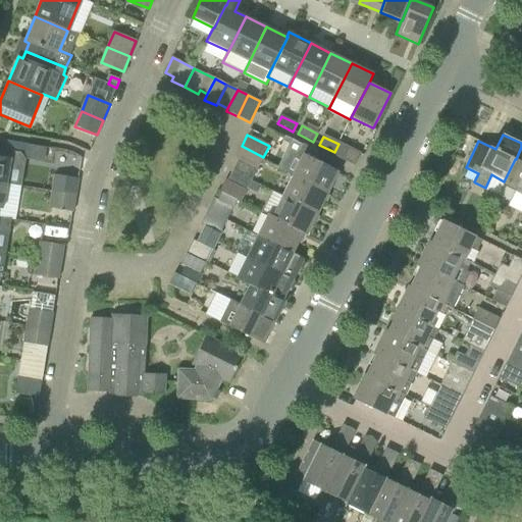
[(1,147),(25,151),(27,145),(3,141),(1,147)]
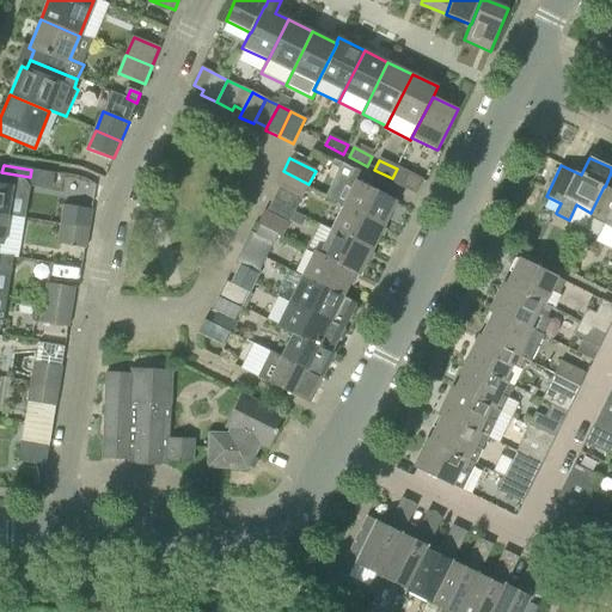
[(391,183),(416,195),(422,181),(397,169),(392,178),(391,183)]
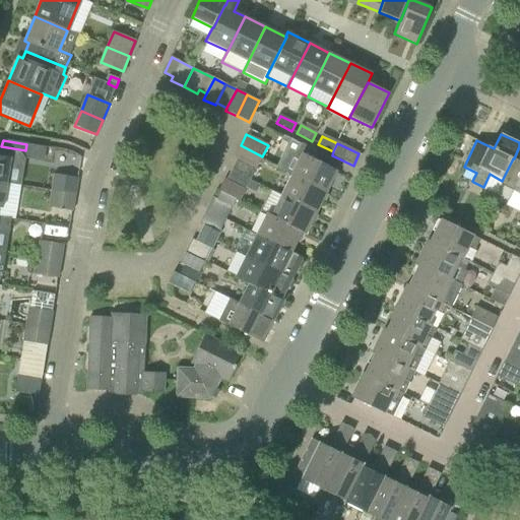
[(326,192),(337,171),(316,160),(319,153),(301,144),(297,150),(289,147),(279,169),(291,175),(326,192)]
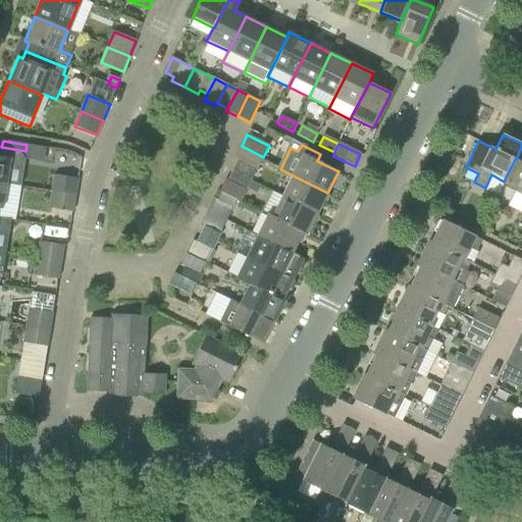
[(263,157),(242,146),(236,158),(238,159),(257,168),(263,157)]
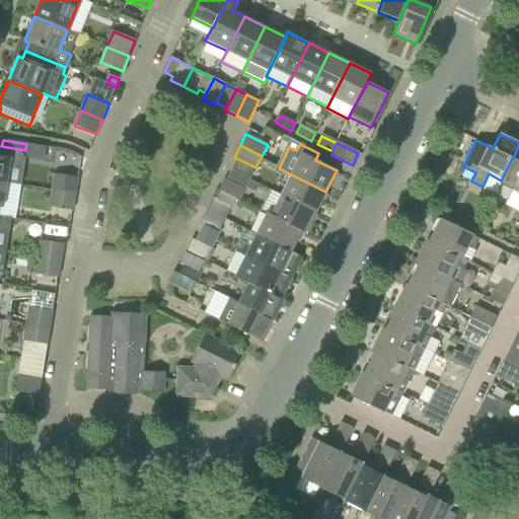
[(0,181),(6,183),(12,149),(0,146),(0,181)]
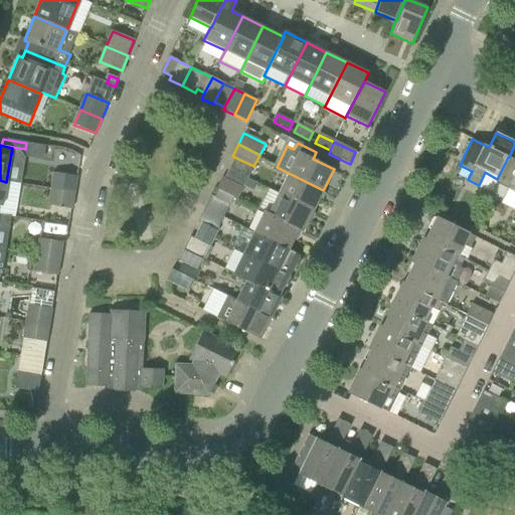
[(229,167),(248,176),(253,166),(234,157),(229,167)]
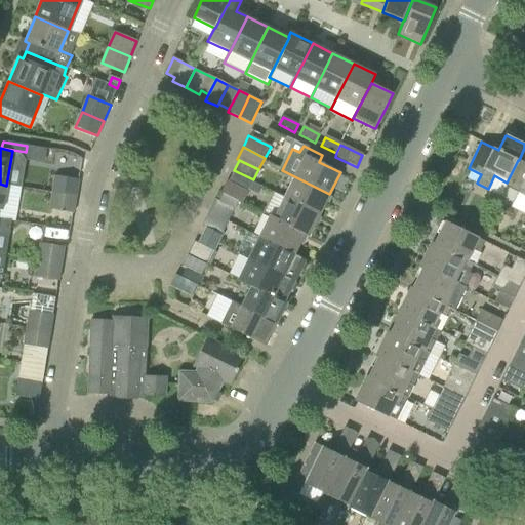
[(500,196),(514,203),(521,189),(524,191),(524,163),(519,160),(518,160),(507,183),(500,196)]
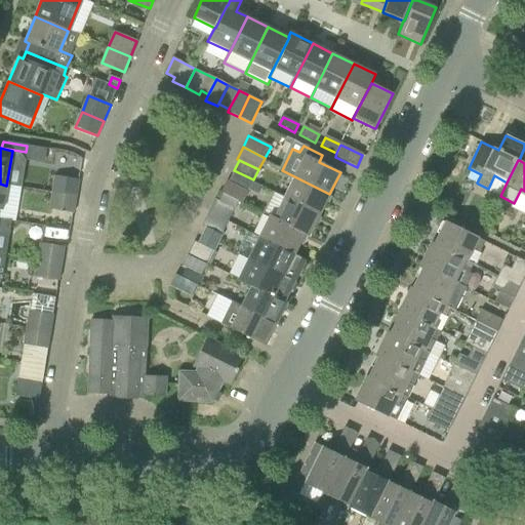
[(229,182),(248,191),(253,179),(234,170),(229,182)]
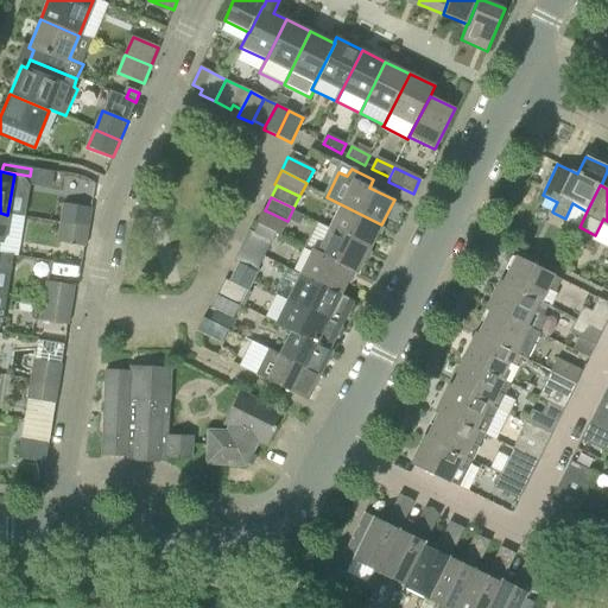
[(64,204),(61,223),(88,228),(92,208),(64,204)]
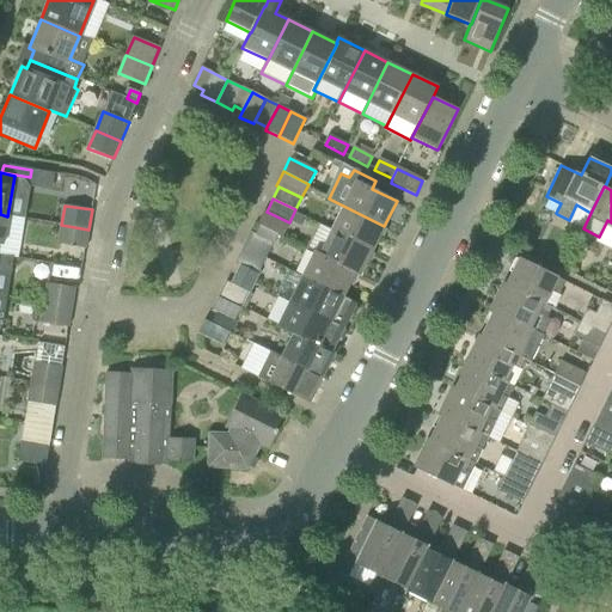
[(372,251),(384,226),(343,206),(331,231),(372,251)]
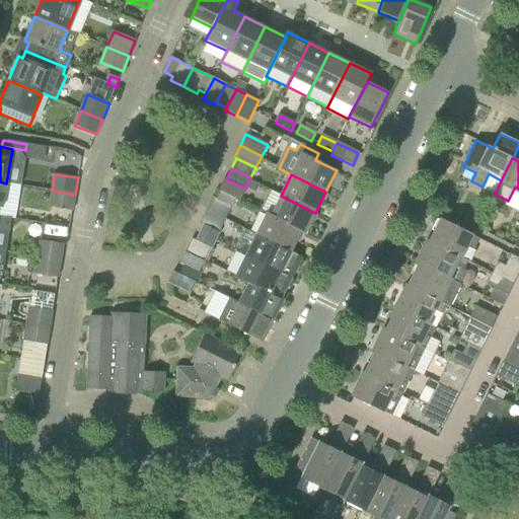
[(224,178),(218,191),(220,192),(235,199),(235,200),(239,202),(245,189),(226,179),(224,178)]
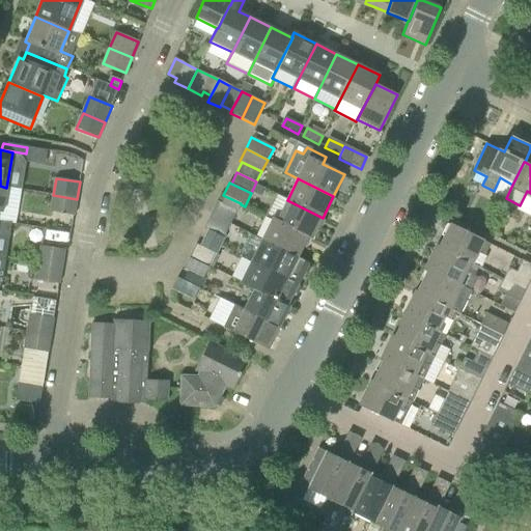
[(77,199),(53,195),(51,212),(74,216),(77,199)]
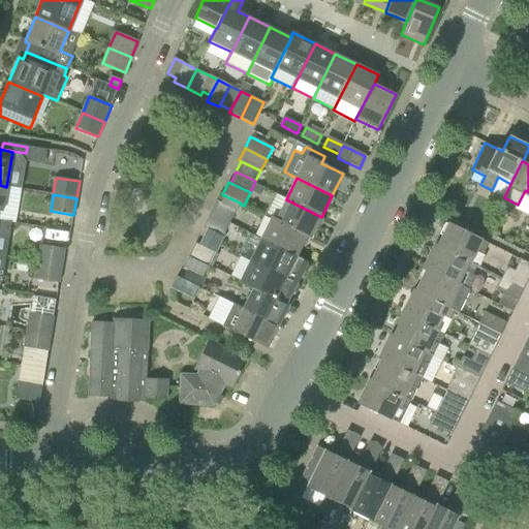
[(216,200),(210,215),(228,224),(235,211),(236,212),(240,204),(240,203),(224,195),(221,203),(216,200)]
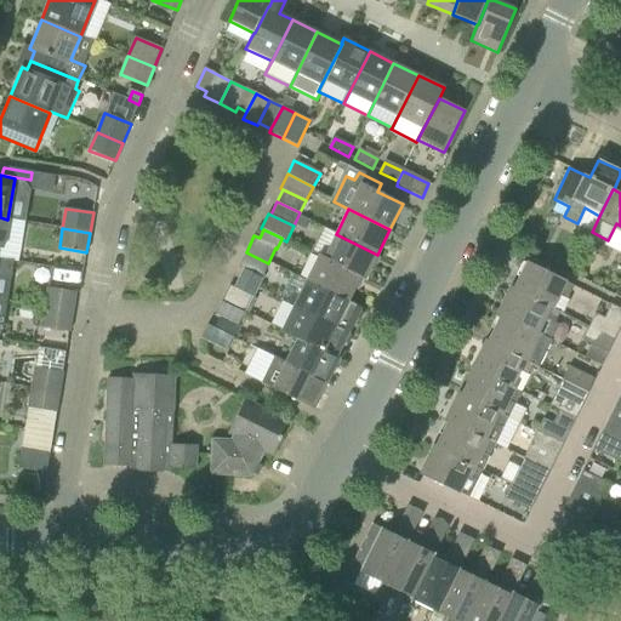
[(365,279),(377,255),(336,234),(324,258),(360,277),(365,279)]
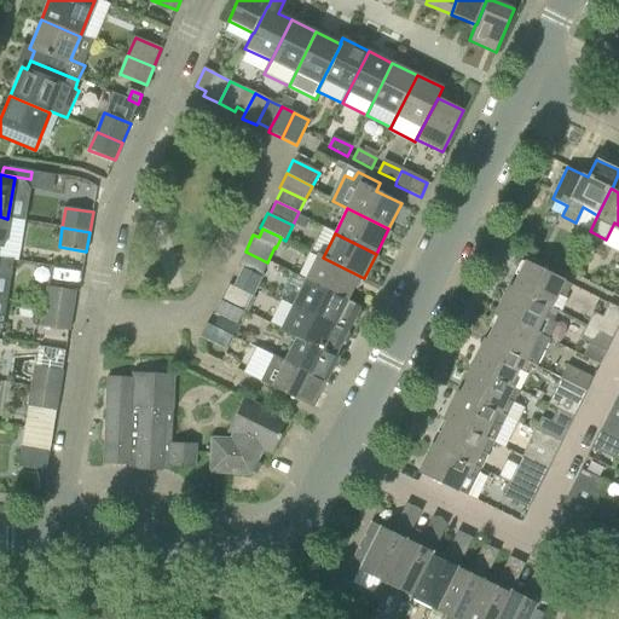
[(243,270),(238,278),(256,287),(261,278),(259,278),(267,262),(246,252),(237,266),(243,270)]
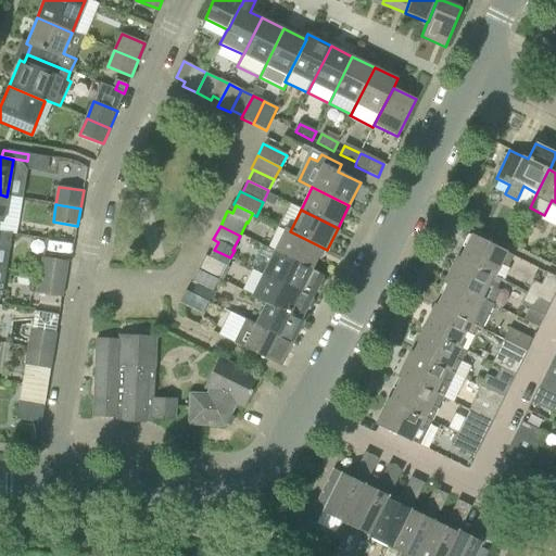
[(274,252),(311,270),(323,248),(290,231),(285,229),(274,252)]
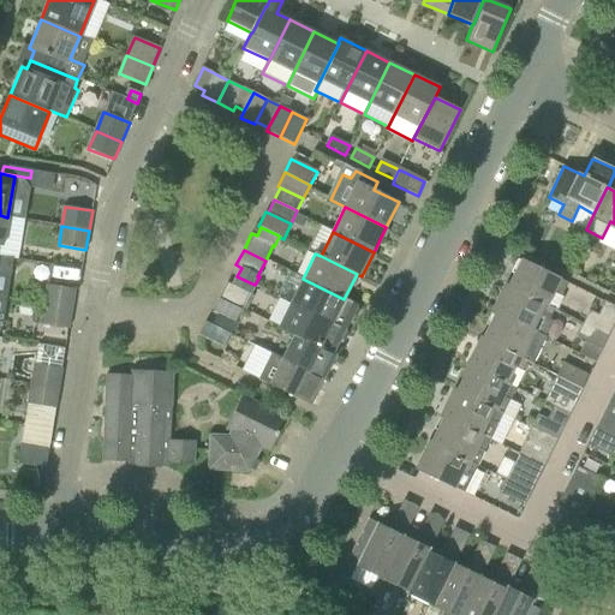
[(568,284),(518,260),(505,287),(545,306),(545,305),(551,292),(561,297),(568,284)]
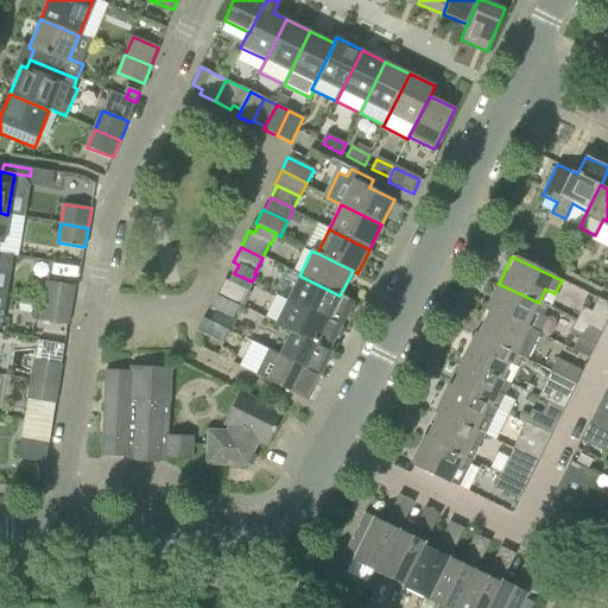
[(225,279),(217,295),(239,305),(246,291),(247,292),(252,282),(234,273),(229,282),(225,279)]
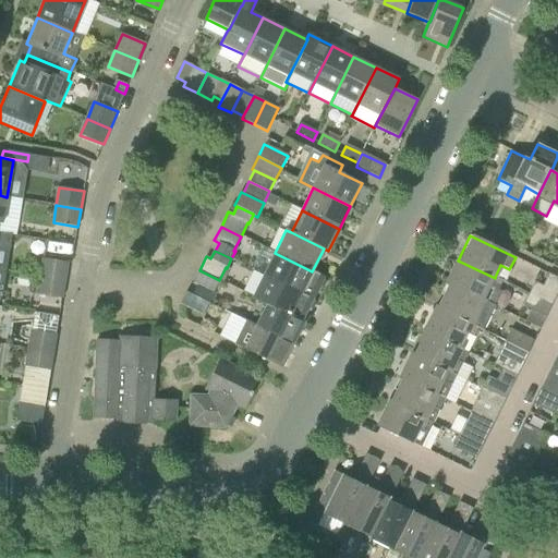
[(302,293),(312,271),(275,253),(264,275),(302,293)]
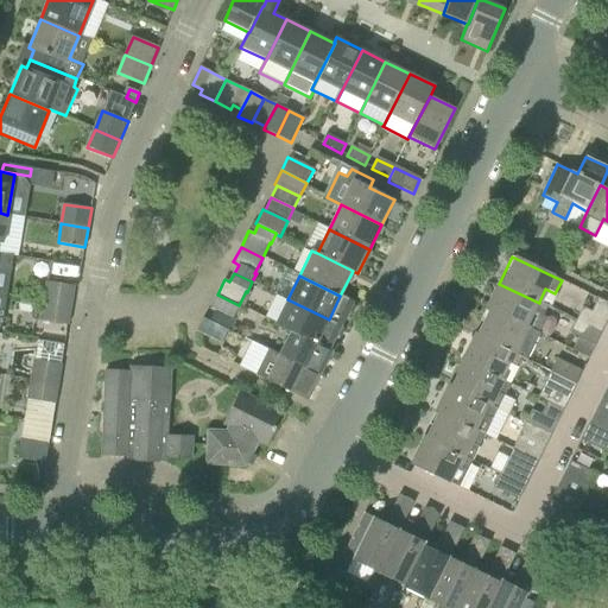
[(46,282),(44,302),(71,306),(74,286),(46,282)]
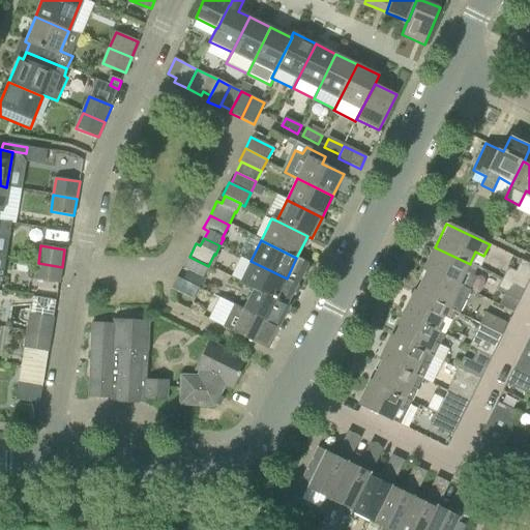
[(435,247),(423,270),(457,286),(458,285),(464,272),(473,276),(477,266),(470,263),(470,264),(435,247)]
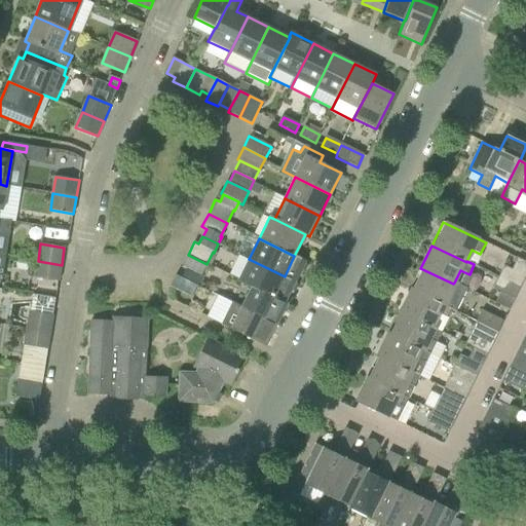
[(188,255),(181,268),(185,270),(182,278),(197,286),(201,278),(199,277),(207,264),(188,255)]
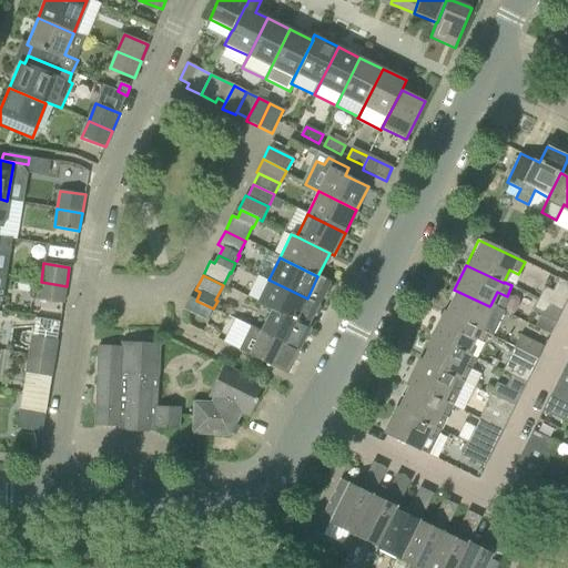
[(318,304),(307,298),(269,280),(257,303),(272,310),(308,327),(318,304)]
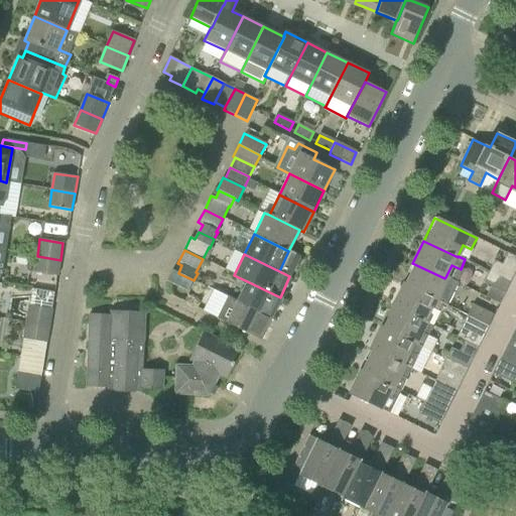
[(511,282),(515,271),(515,257),(508,254),(503,265),(494,261),(489,272),(511,282)]
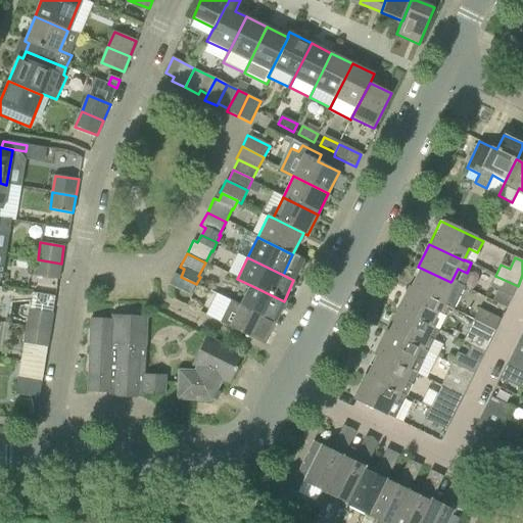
[(61,264),(38,259),(35,276),(58,280),(61,264)]
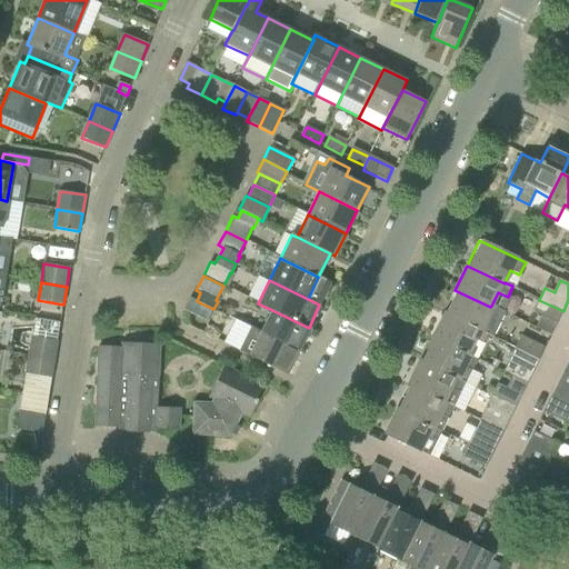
[(455,290),(443,313),(489,335),(493,337),(501,321),(497,319),(500,310),(491,306),(490,307),(455,290)]
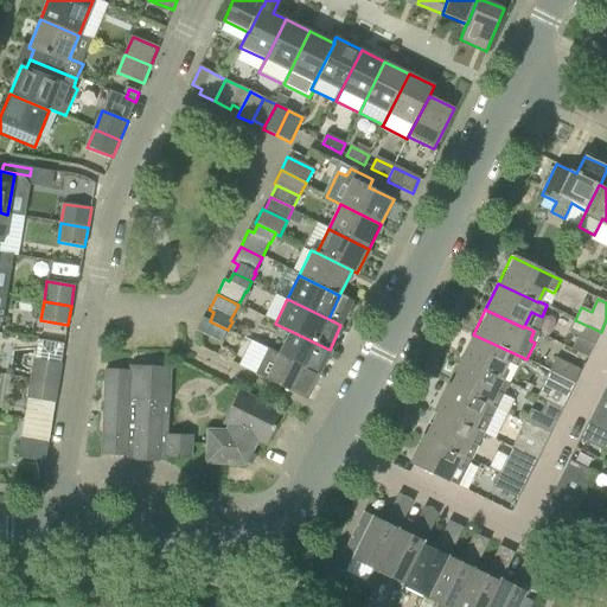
[(196,331),(197,331),(221,344),(228,330),(210,321),(203,318),(196,331)]
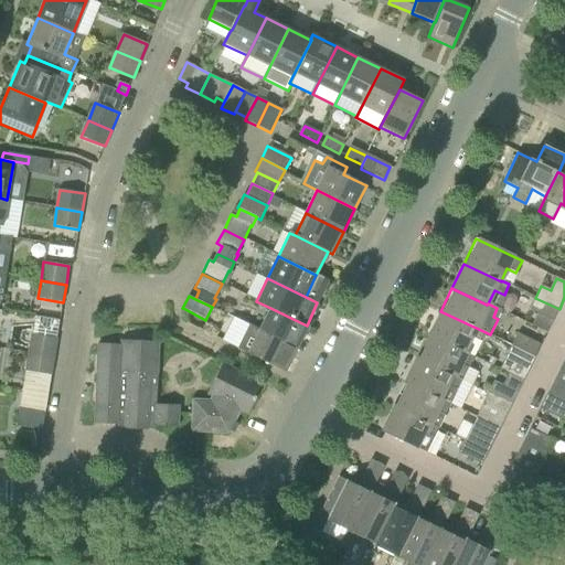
[(547,332),(553,321),(560,309),(535,298),(530,309),(537,313),(533,326),(547,332)]
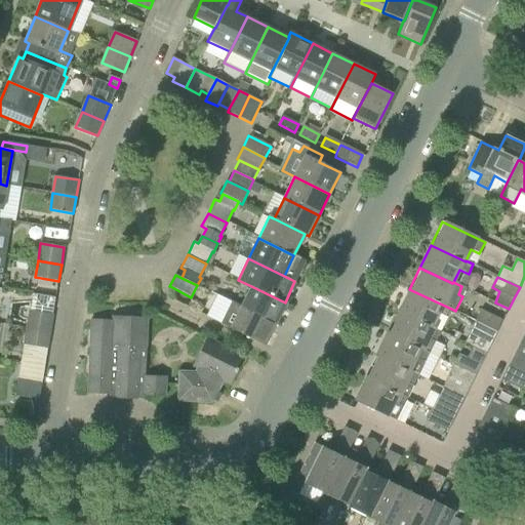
[(241,308),(277,324),(286,304),(285,303),(251,286),(241,308)]
